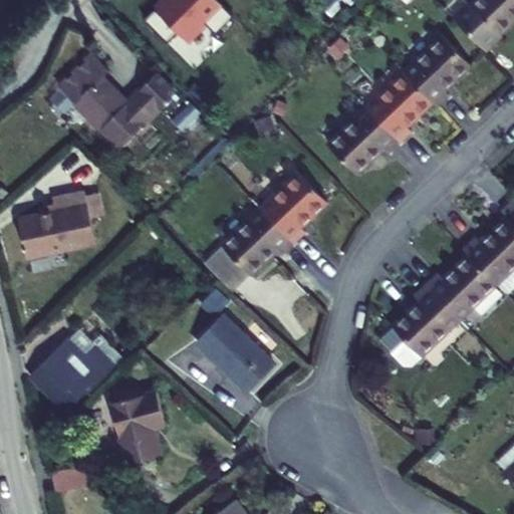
[(160,0),(153,8),(189,43),(207,25),(215,33),(233,15),(217,0),(160,0)]
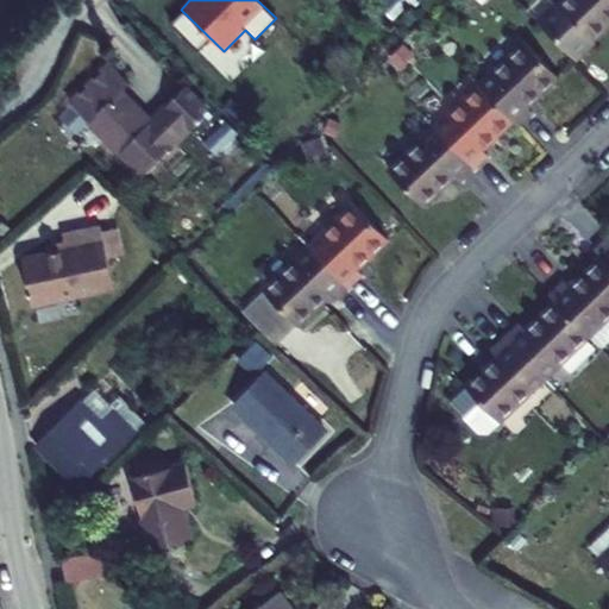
[(608,0),(557,0),(553,5),(591,44),(608,26),(608,0)]
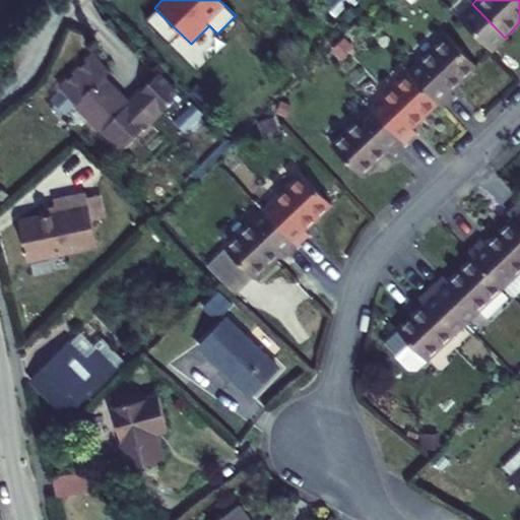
[(477,67),(445,33),(406,69),(439,104),(443,108),(454,96),(450,92),(477,67)]
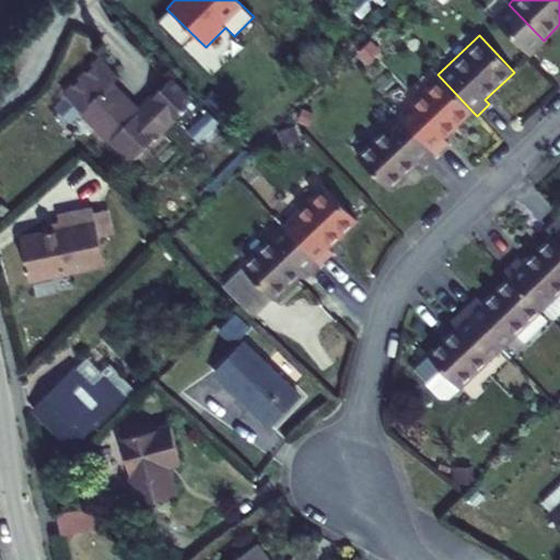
[(101,59),(65,95),(129,162),(189,103),(171,84),(138,113),(111,85),(118,77),(101,59)]
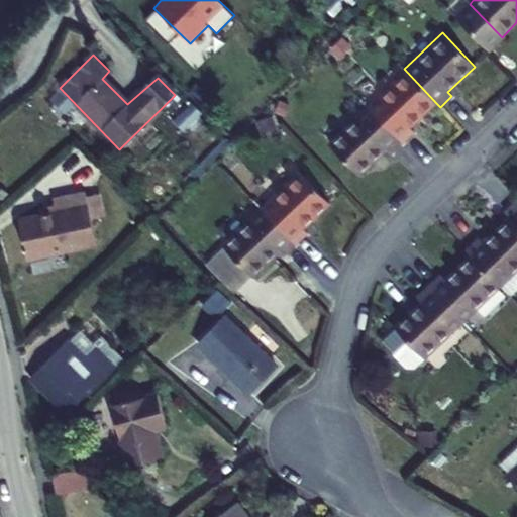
[(436,103),(404,69),(367,105),(403,142),(414,132),(410,128),(436,103)]
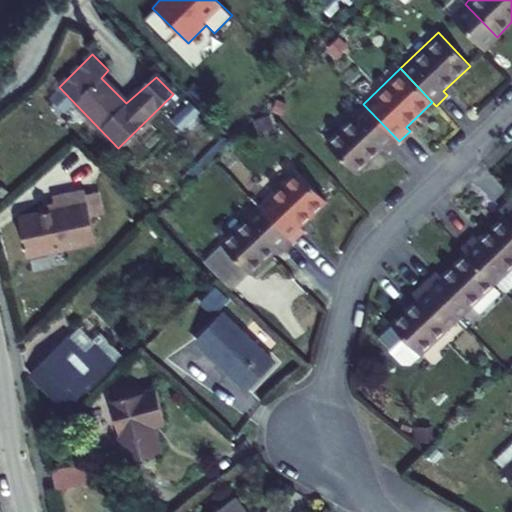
[(399,141),(363,104),(325,141),(355,175),(381,150),(386,155),(399,141)]
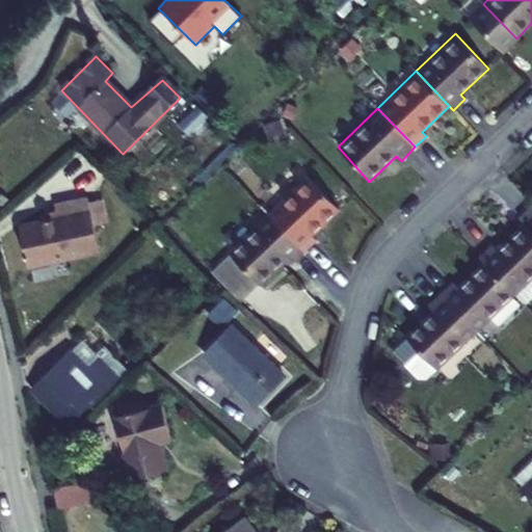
[(340,210),(307,176),(268,213),(306,251),(317,241),(313,236),(340,210)]
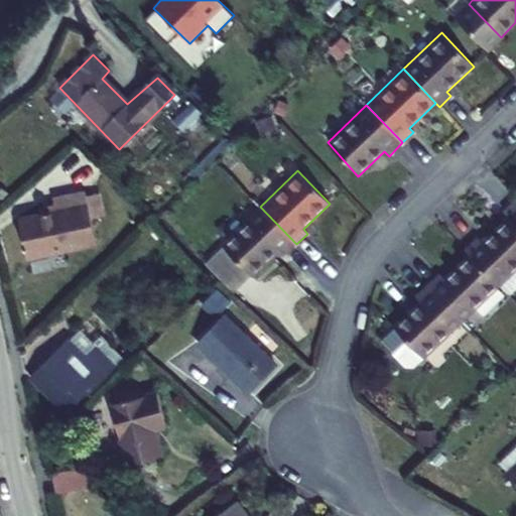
[(96,246),(86,195),(54,202),(55,212),(19,219),(26,260),(96,246)]
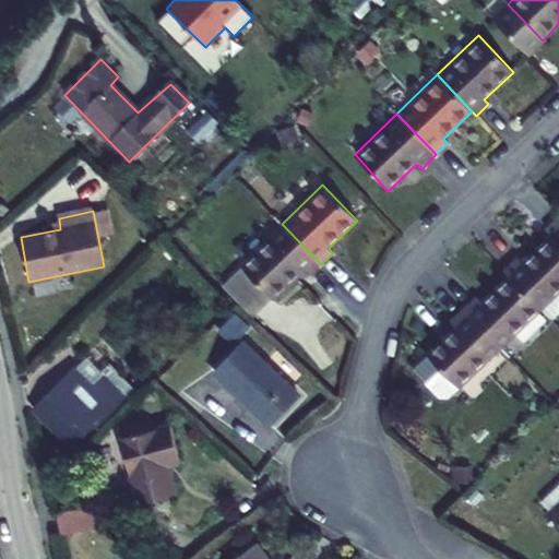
[(508,273),(542,309),(558,293),(558,214),(544,228),(548,233),(520,260),(516,257),(503,269),(508,273)]
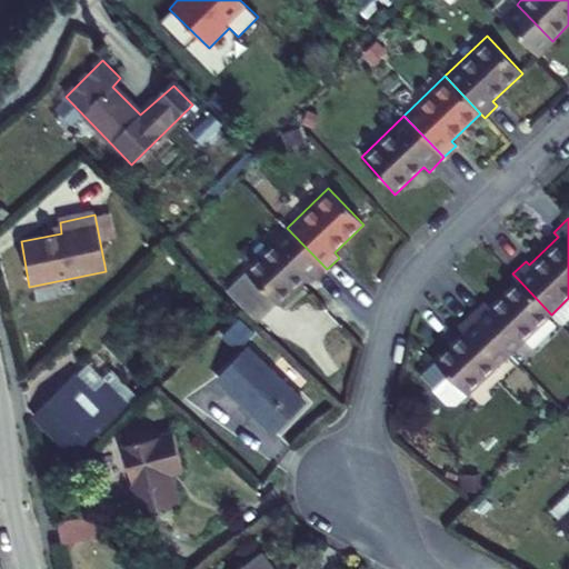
[(327,269),(287,228),(243,269),(279,307),(307,280),(312,283),(327,269)]
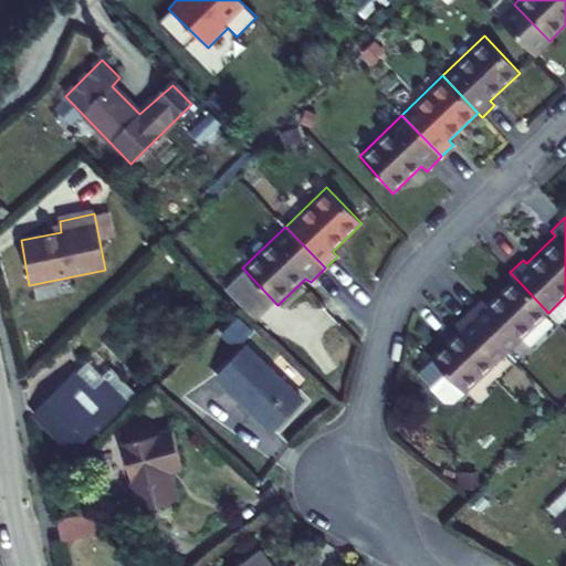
[(245,272),(224,292),(258,324),(278,305),(245,272)]
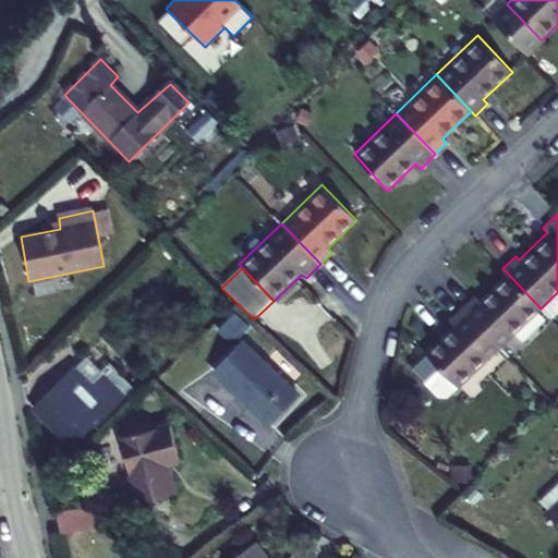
[(462,306),(501,348),(541,308),(507,273),(478,300),(474,295),(462,306)]
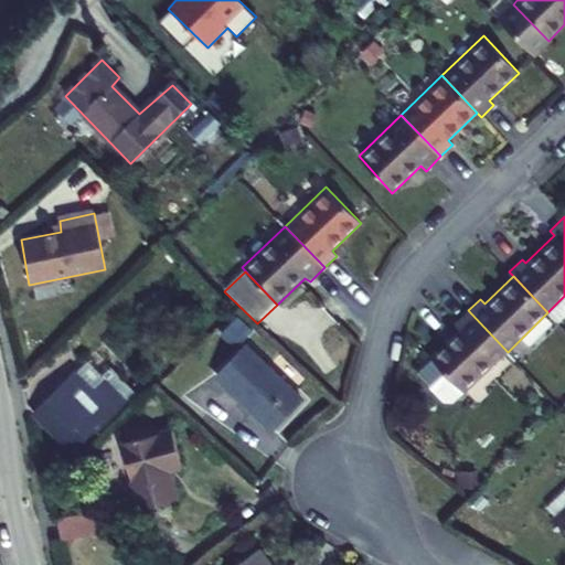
[(508,352),(468,310),(454,324),(458,329),(429,356),(447,375),(466,393),(508,352)]
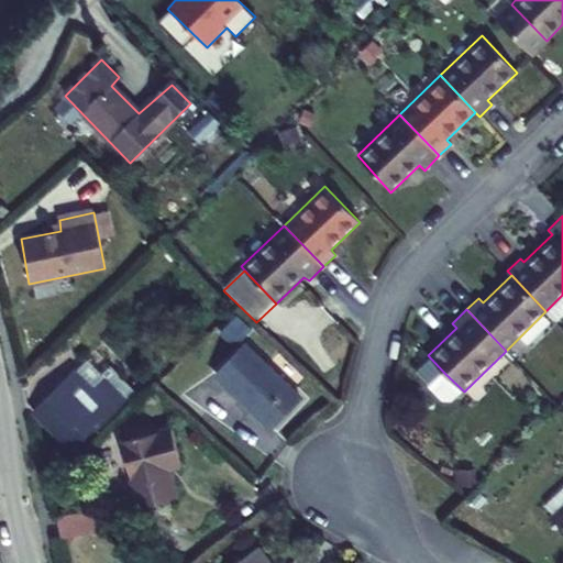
[(218,331),(232,345),(251,327),(235,312),(218,331)]
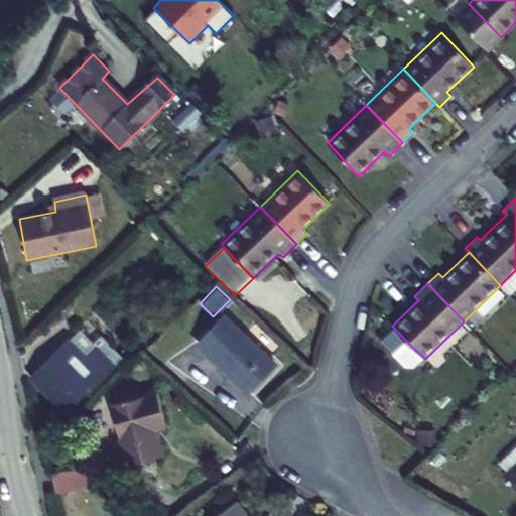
[(248,391),(274,365),(225,316),(199,344),(248,391)]
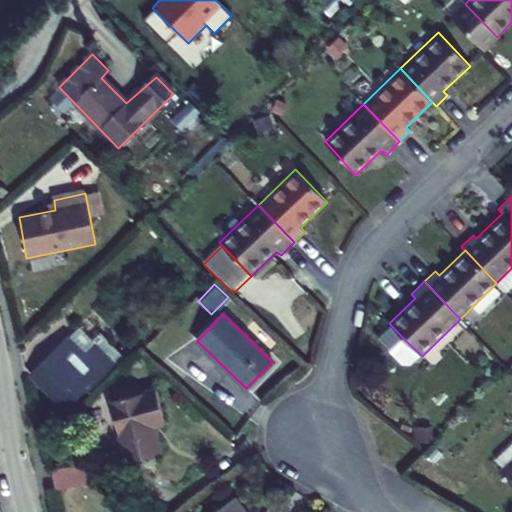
[(92,347),(85,355),(66,336),(30,373),(66,409),(85,390),(88,393),(113,367),(92,347)]
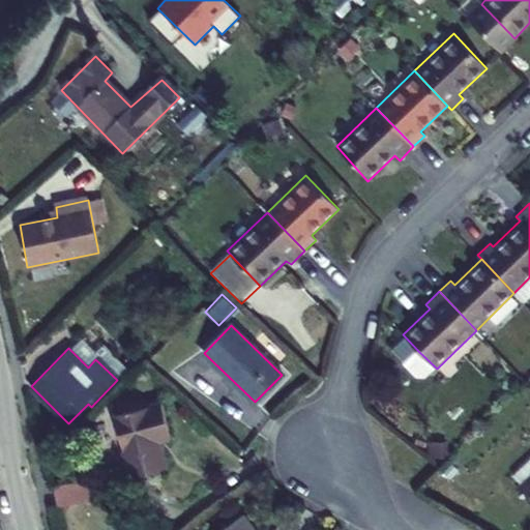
[(419,352),(406,365),(419,379),(427,378),(437,369),(419,352)]
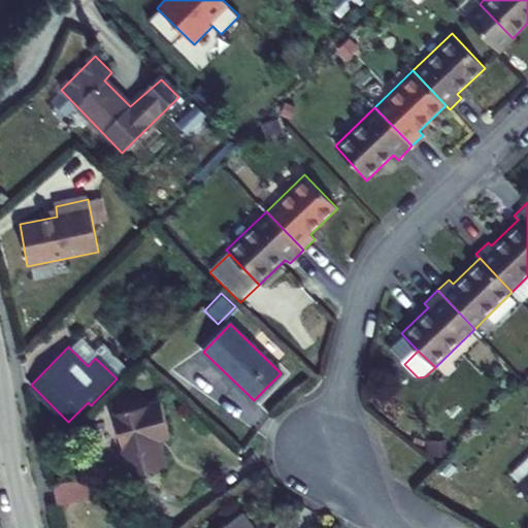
[(159,441),(169,439),(160,400),(116,410),(131,475),(165,467),(159,441)]
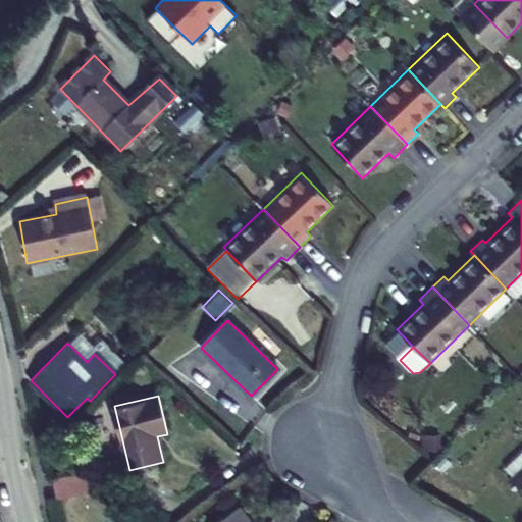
[(521,452),(505,469),(513,478),(521,469),(521,452)]
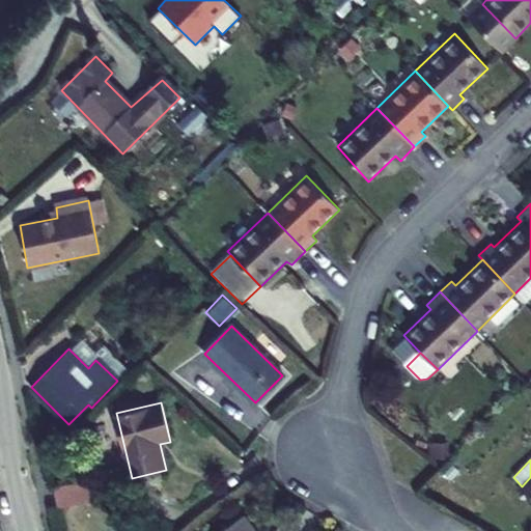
[(530,477),(522,486),(530,496),(530,477)]
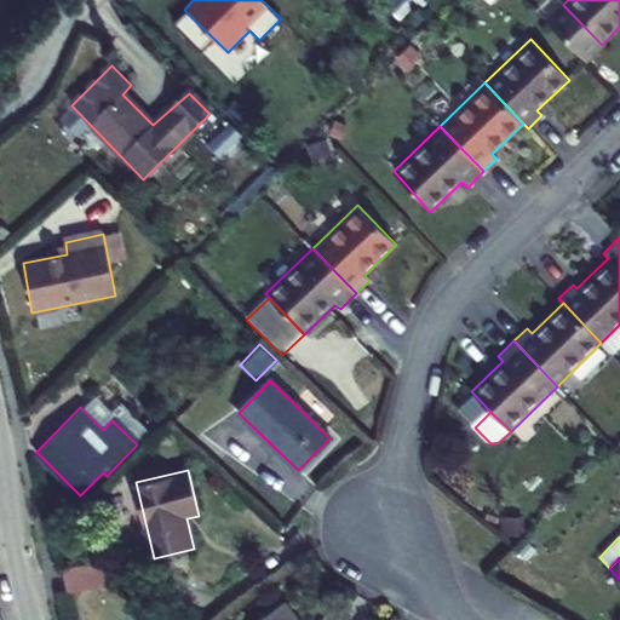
[(65,587),(101,580),(98,566),(63,572),(65,587)]
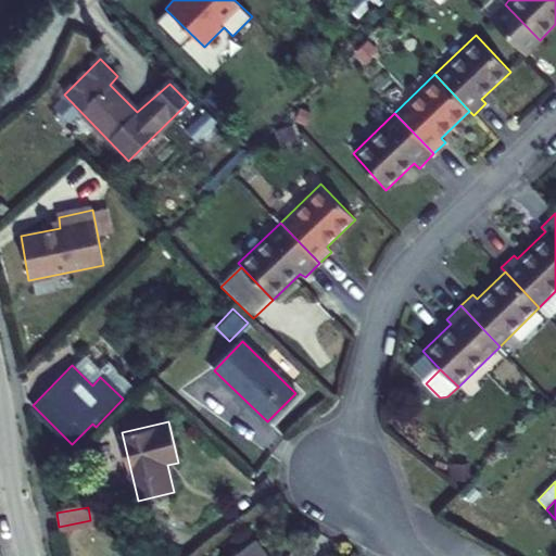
[(266,555),(255,541),(234,555),(266,555)]
